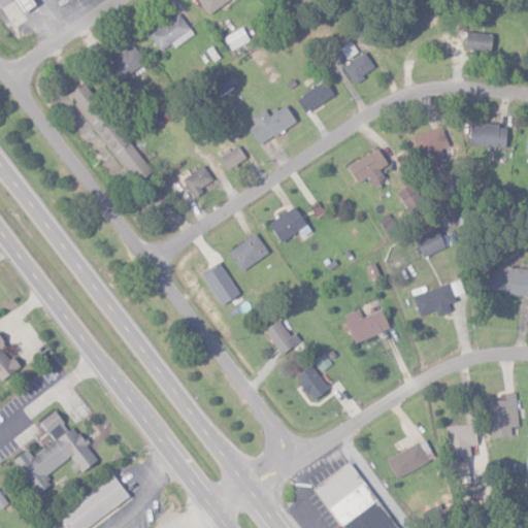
[(11,0),(18,12),(31,6),(28,0),(11,0)]
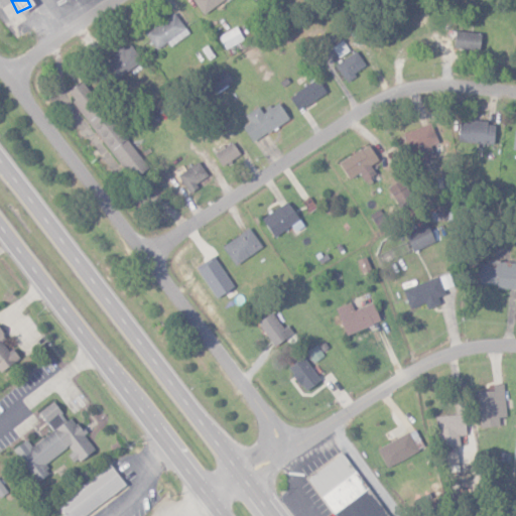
[(191,0),(203,14),(221,0),(191,0)]
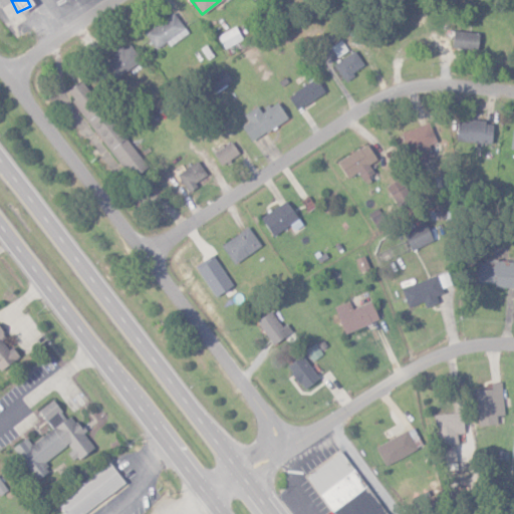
[(167,41),(170,46),(188,32),(172,12),(144,33),(156,49),(167,41)]
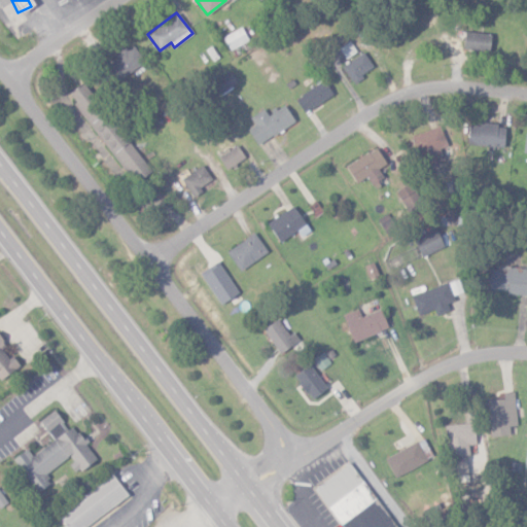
[(248,40),(241,27),(222,37),(230,50),(248,40)]
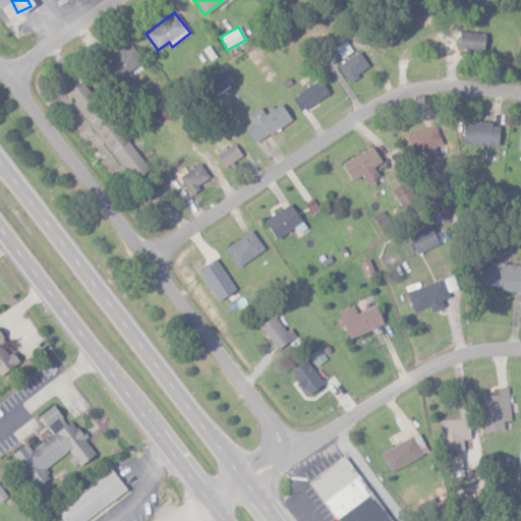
[(458,49),(483,50),(484,33),(458,32),(458,49)]
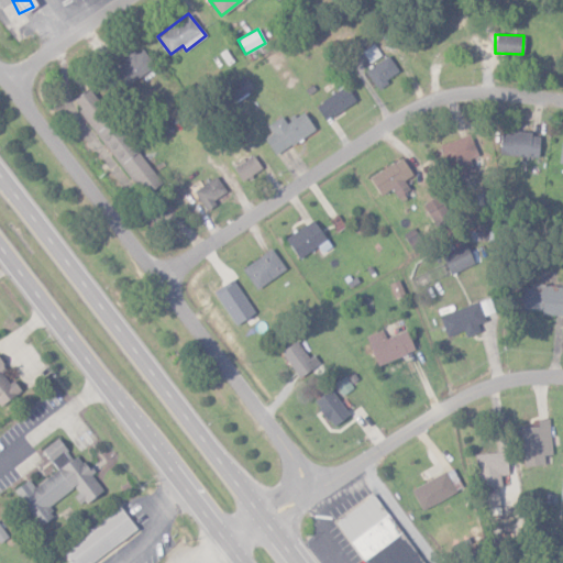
[(111,69),(121,87),(154,68),(142,46),(121,58),(124,63),(111,69)]
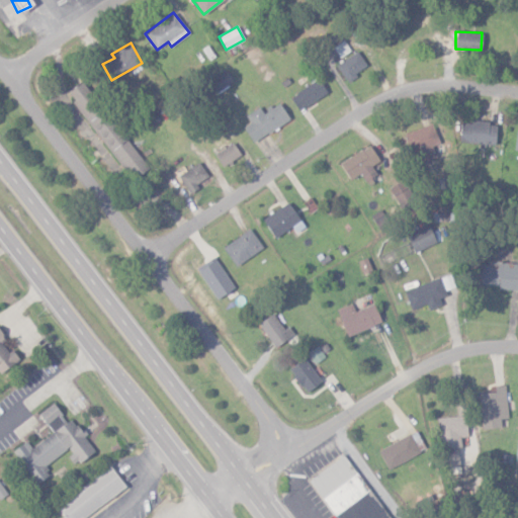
[(367,67),(357,51),(336,65),(346,81),(367,67)]
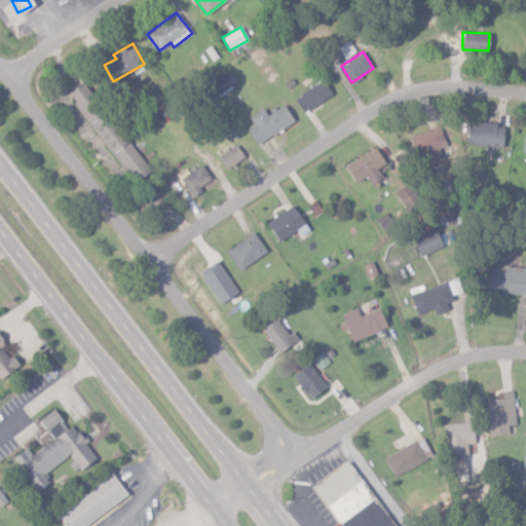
[(220,95),(236,83),(228,70),(212,82),(220,95)]
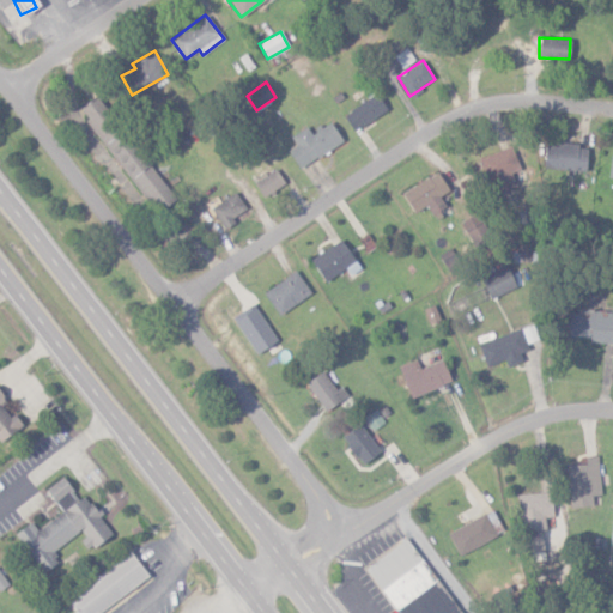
[(155,214),(174,201),(98,93),(79,107),(155,214)]
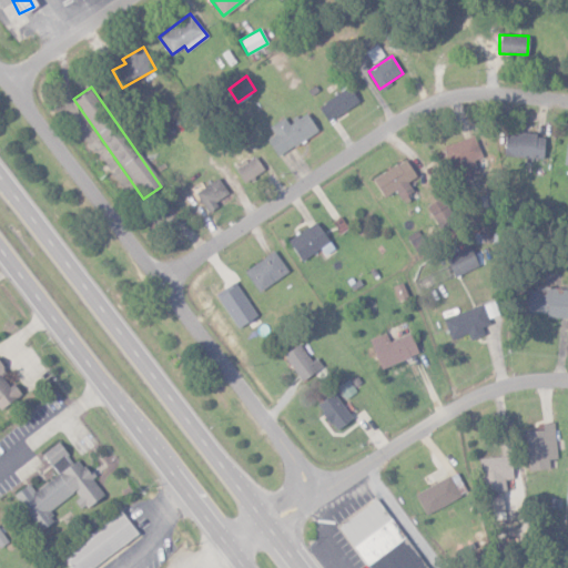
[(317,105),(326,121),(358,102),(350,87),(317,105)]
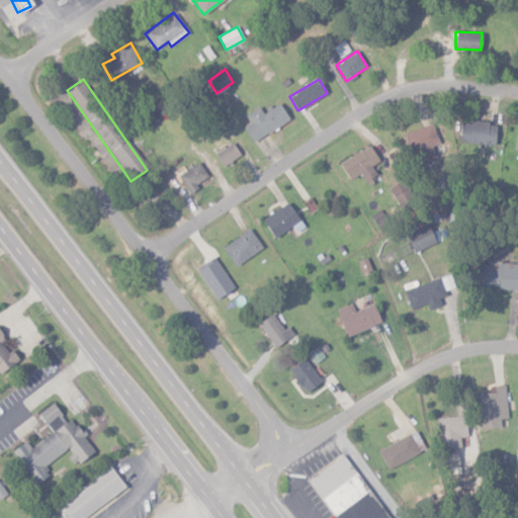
[(243,127),(253,143),(289,118),(278,102),(262,112),(258,106),(245,115),(250,122),(243,127)]
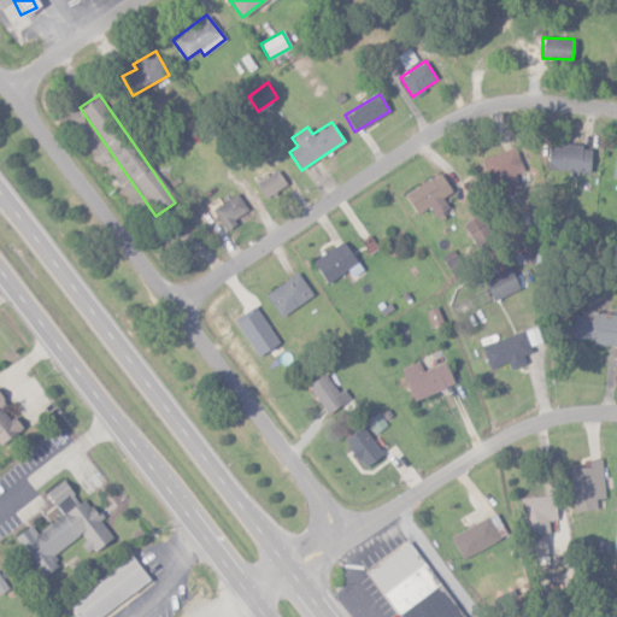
[(546,170),(588,171),(589,146),(547,145),(546,170)]
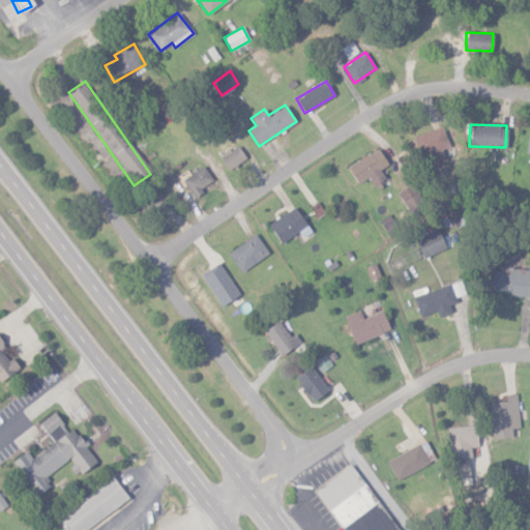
[(414,138),(427,168),(451,157),(439,126),(414,138)]
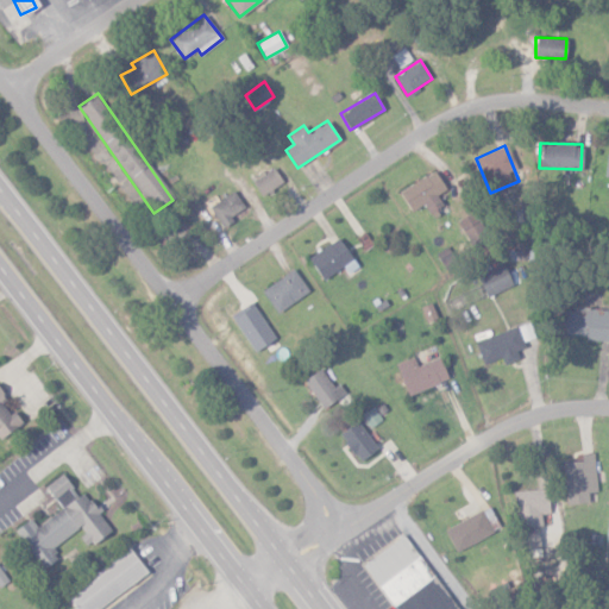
[(261,195),(282,183),(272,167),(251,180),(261,195)]
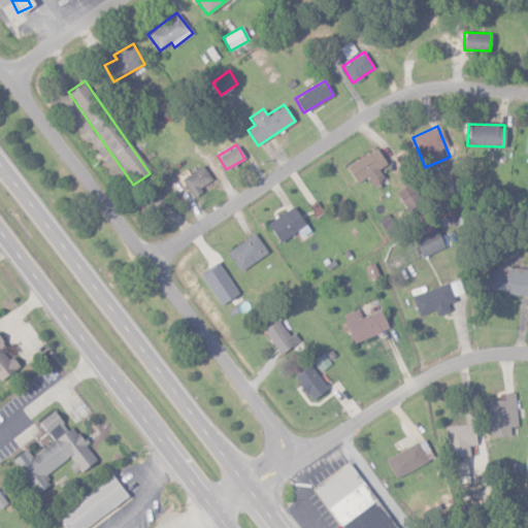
[(344,167),(356,184),(367,176),(373,187),(385,179),(378,169),(387,163),(375,146),(344,167)]
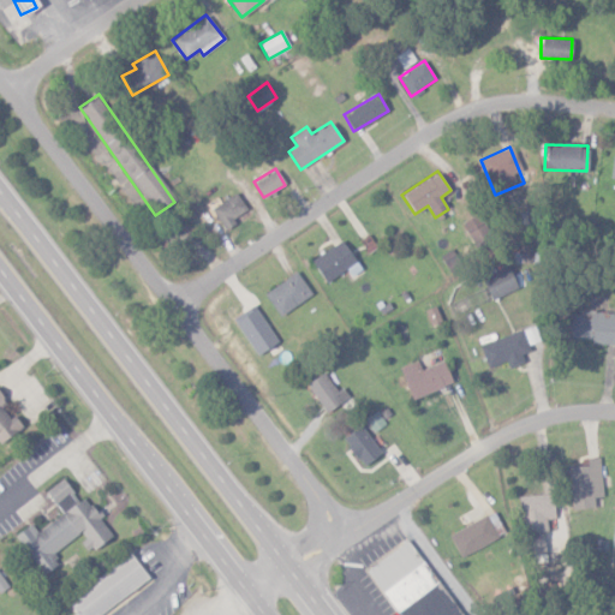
[(210,209),(224,227),(248,210),(234,192),(210,209)]
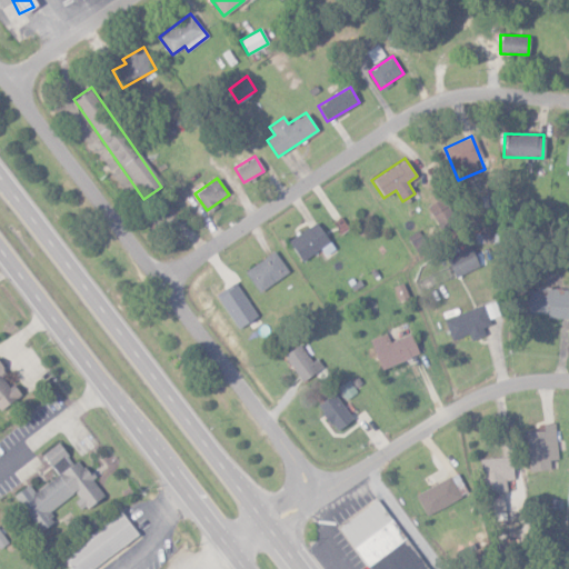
[(329,243),(316,222),(287,240),(300,260),(329,243)]
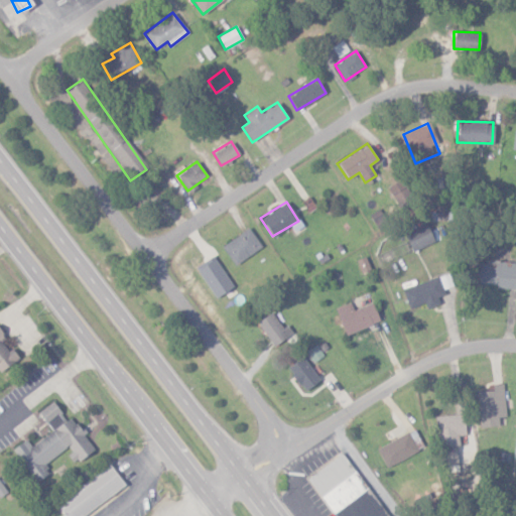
[(433,244),(427,224),(404,232),(410,251),(433,244)]
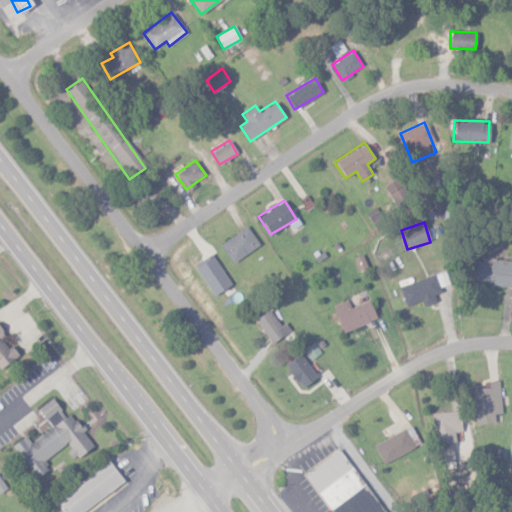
[(232,263),(259,245),(246,226),(219,244),(232,263)]
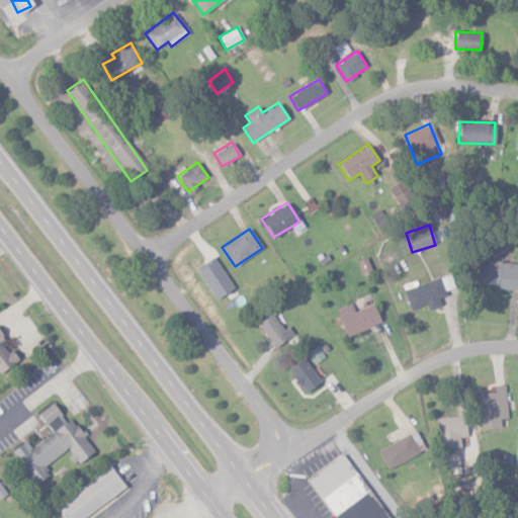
[(517,290),(517,263),(481,262),(480,285),(497,285),(497,289),(517,290)]
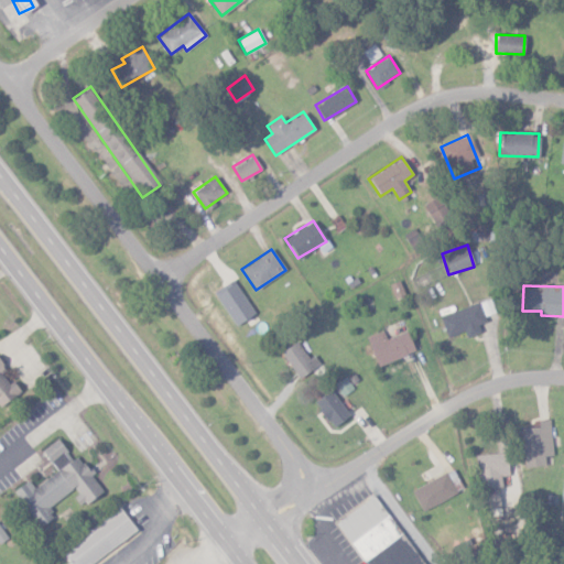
[(485,323),(479,304),(440,315),(446,337),(465,332),(466,338),(478,335),(476,325),(485,323)]
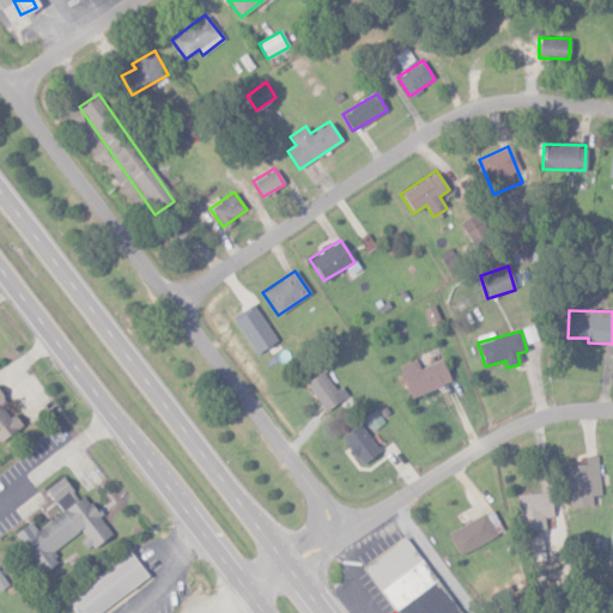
[(442,359),(419,368),(416,359),(398,366),(410,398),(450,382),(442,359)]
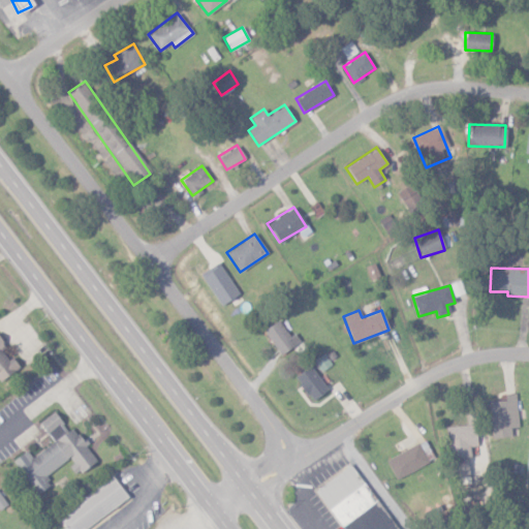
[(300,341),(293,333),(289,336),(278,319),(263,331),(280,354),(300,341)]
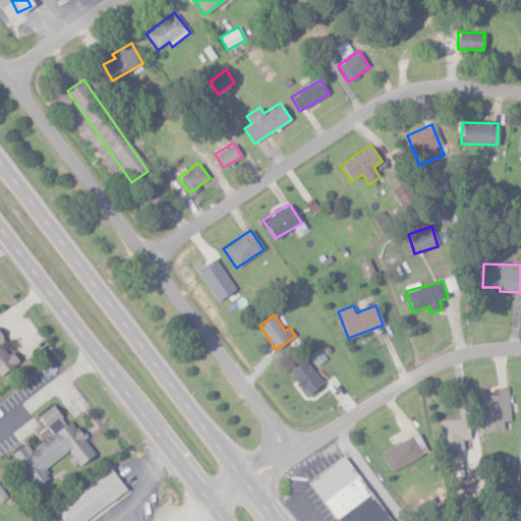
[(0,338),(0,375),(19,362),(13,352),(10,353),(0,338)]
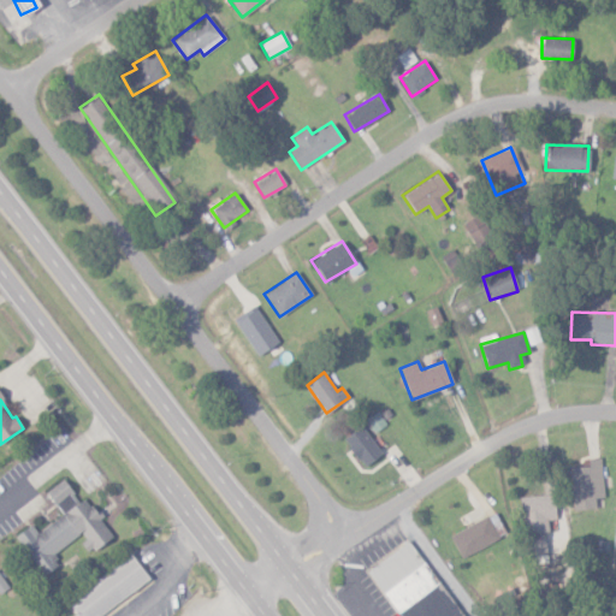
[(366,420),(374,432),(386,425),(378,412),(366,420)]
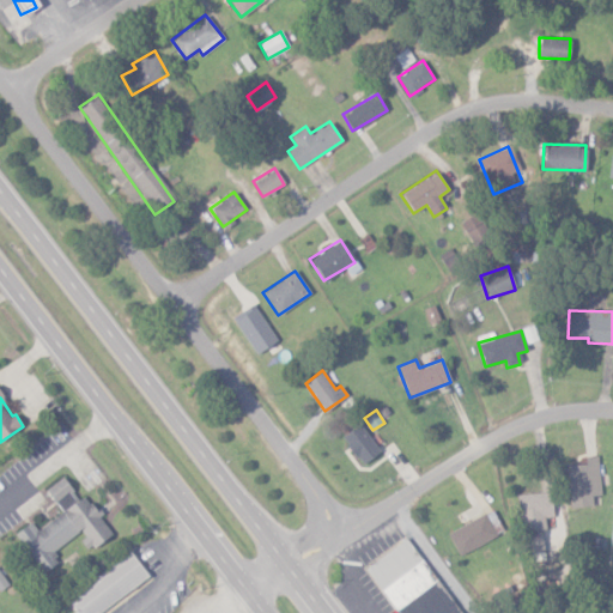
[(341,436),(360,465),(378,453),(359,423),(341,436)]
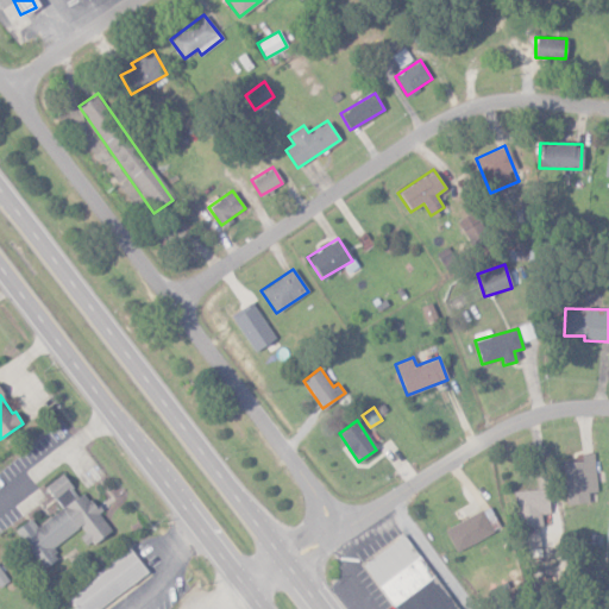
[(565,504),(588,503),(588,493),(596,493),(594,453),(582,453),(582,462),(563,462),(565,504)]
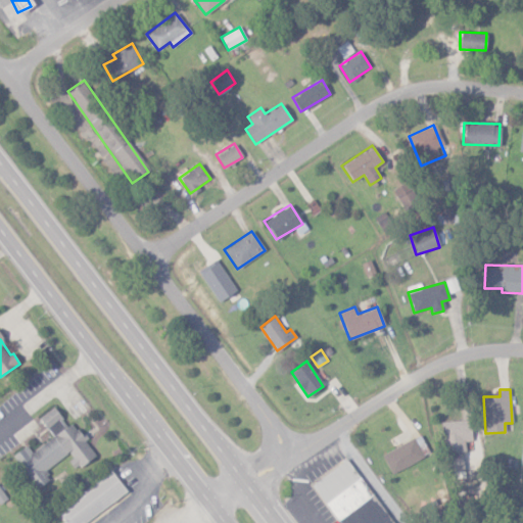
[(11,456),(36,489),(49,479),(43,471),(65,455),(76,469),(95,456),(73,423),(67,426),(53,408),(38,418),(52,437),(31,453),(26,444),(11,456)]
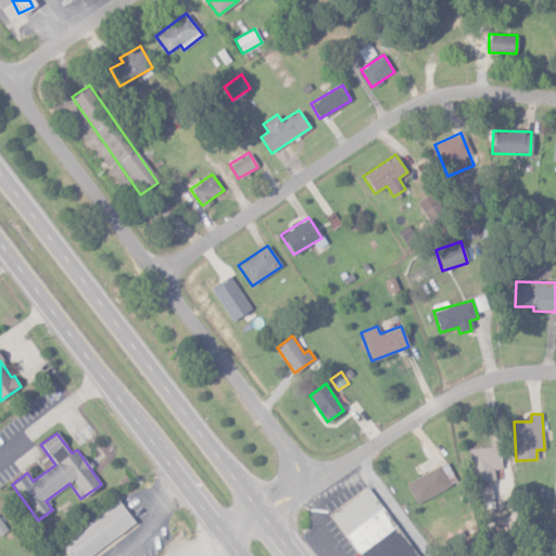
[(468,449),(471,482),(494,480),(493,469),(501,469),(498,445),(468,449)]
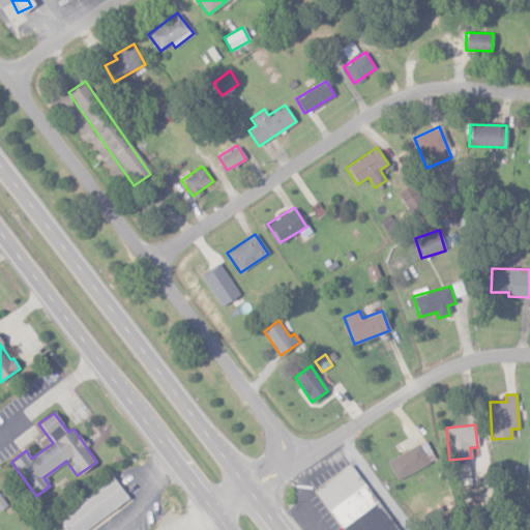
[(386,460),(395,479),(429,465),(419,444),(386,460)]
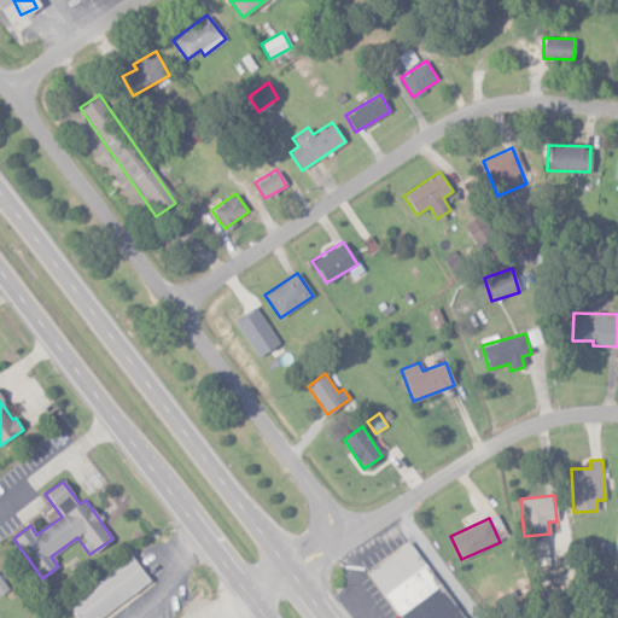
[(368,571),(401,617),(464,617),(410,542),(368,571)]
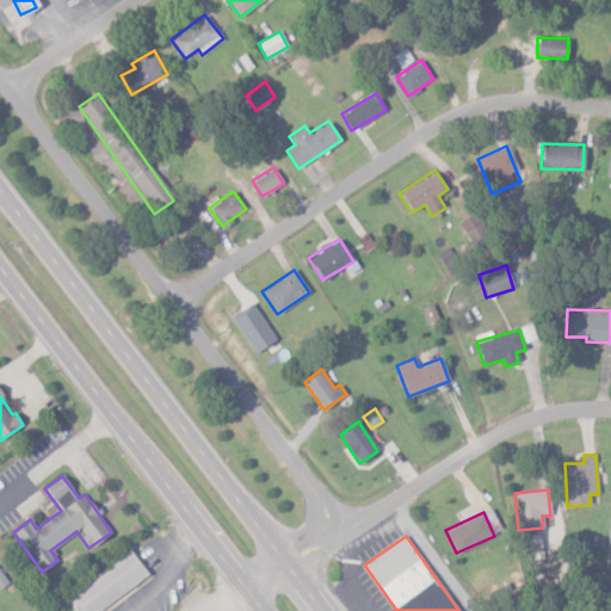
[(66,598),(75,610),(99,610),(148,574),(129,549),(66,598)]
